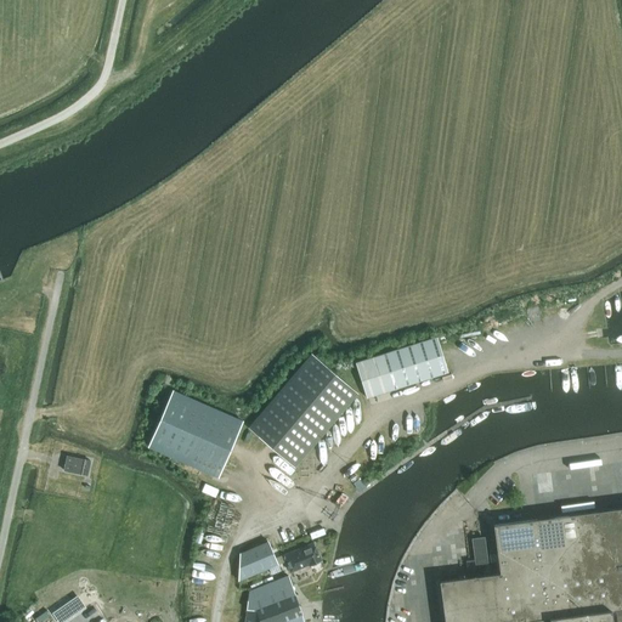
[(367,399),(448,373),(437,338),(356,363),(367,399)]
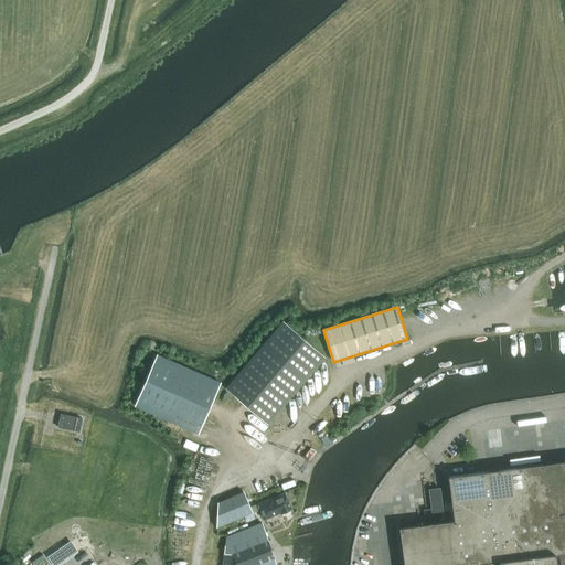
[(268,425),(326,358),(284,321),(226,388),(268,425)]
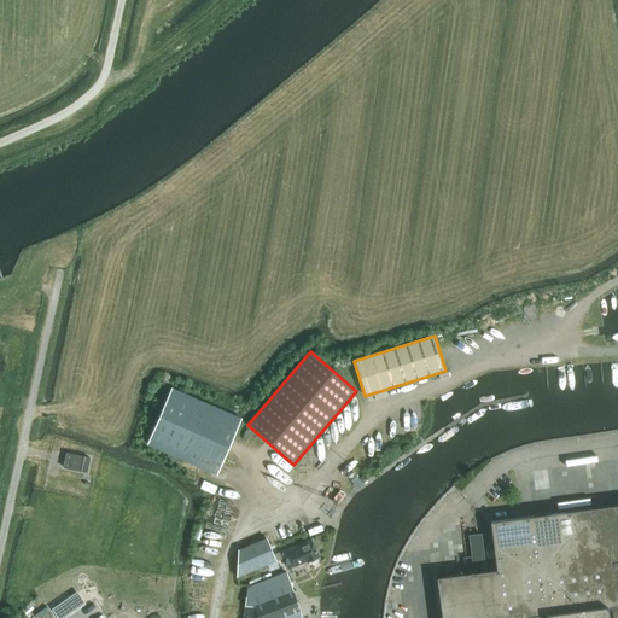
[(217,474),(242,419),(172,389),(147,444),(217,474)]
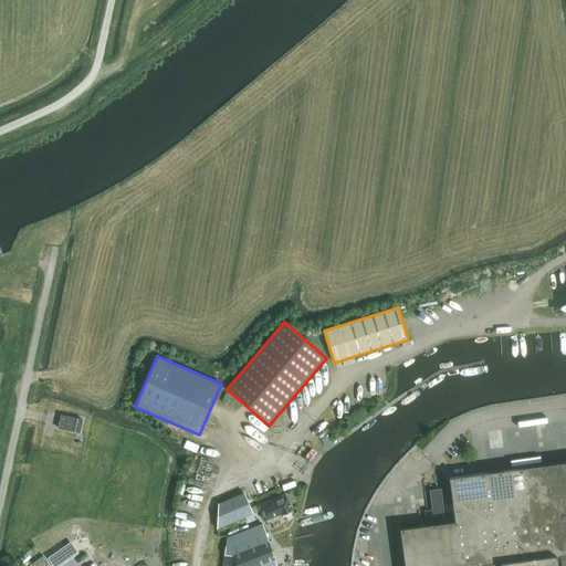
[(540,410),(510,416),(513,432),(543,426),(540,410)]
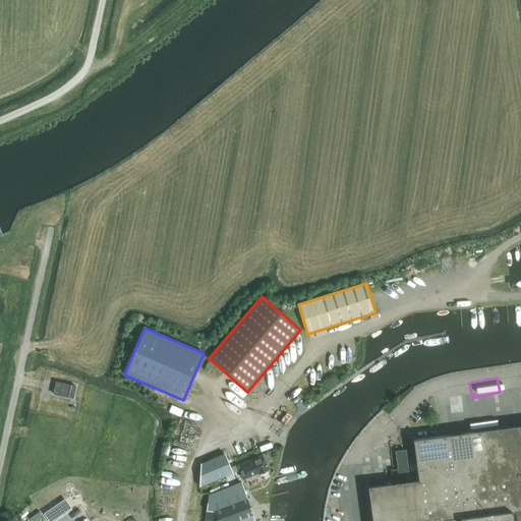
[(73,399),(76,386),(56,382),(53,395),(73,399)]
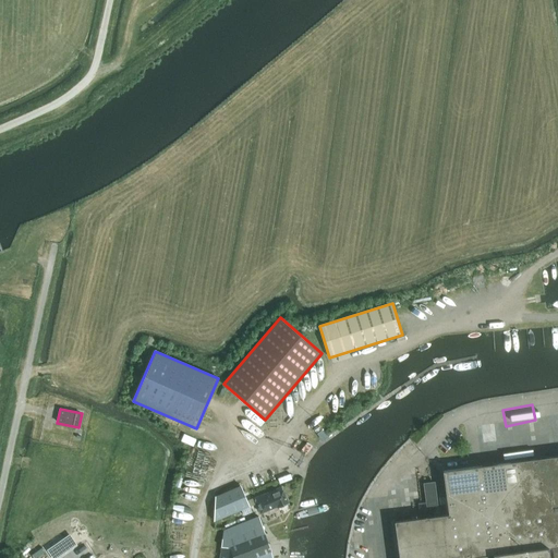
[(557,557),(557,456),(444,471),(449,514),(395,522),(399,557),(548,557),(547,547),(552,547),(553,557),(557,557)]
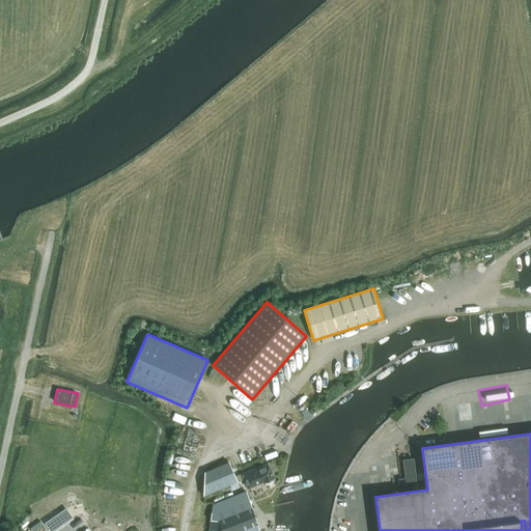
[(267,457),(279,454),(277,446),(264,449),(267,457)]
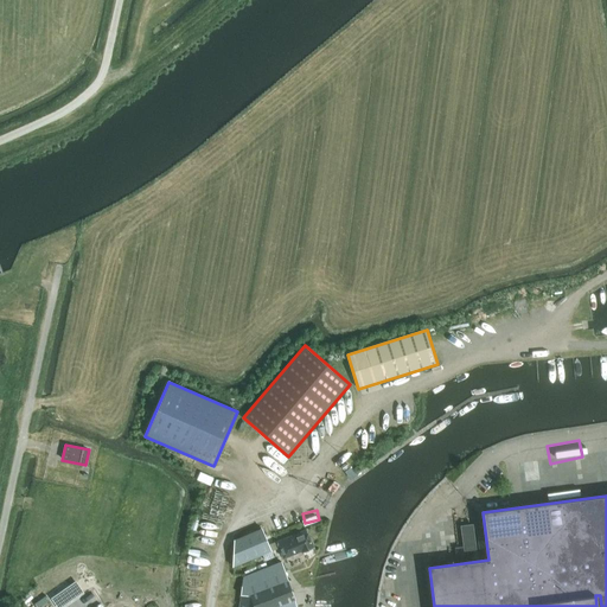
[(464,550),(477,549),(473,524),(460,525),(464,550)]
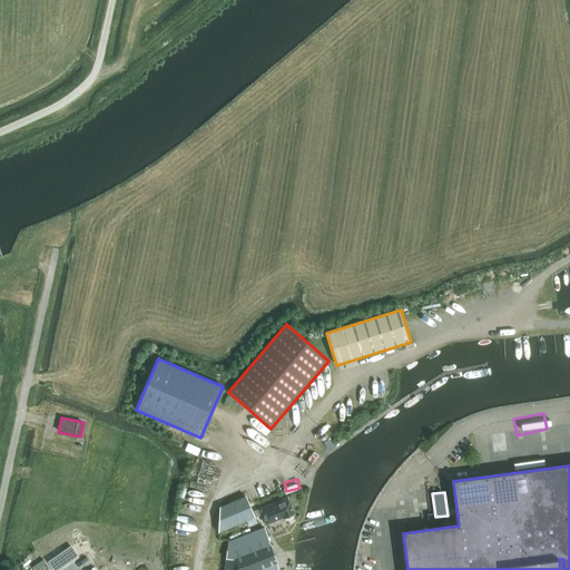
[(218,532),(255,518),(246,495),(219,507),(218,532)]
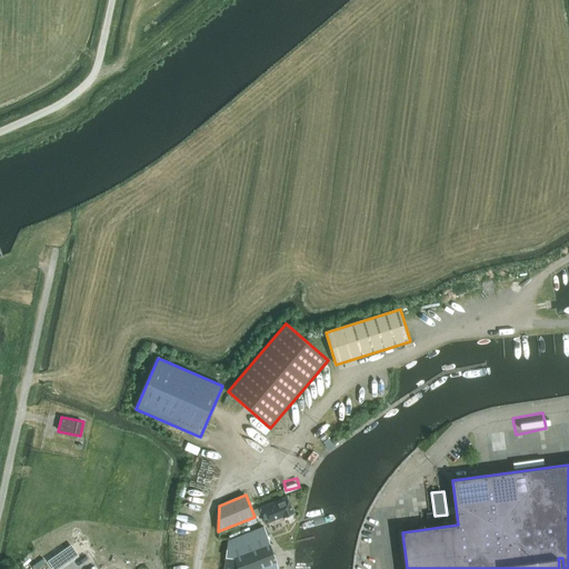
[(295,512),(287,497),(257,509),(258,511),(260,510),(266,523),(282,516),(283,517),(295,512)]
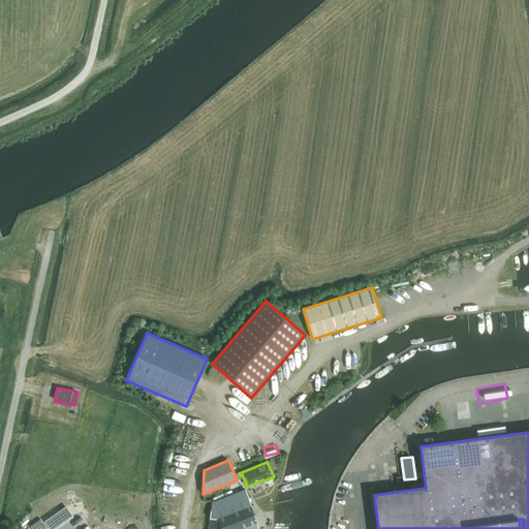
[(258,528),(257,523),(257,522),(246,490),(212,502),(208,528),(258,528)]
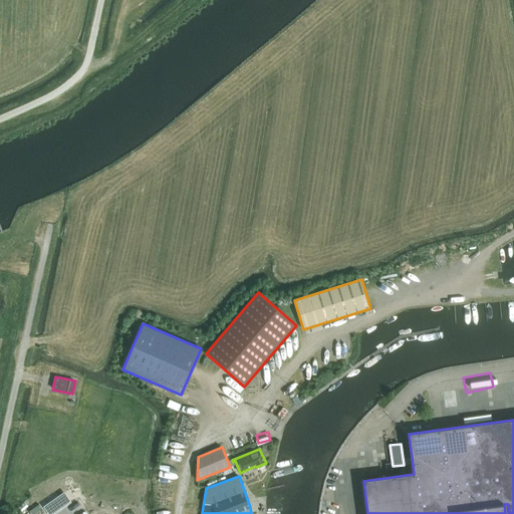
[(52,503),(57,511),(70,502),(64,494),(52,503)]
